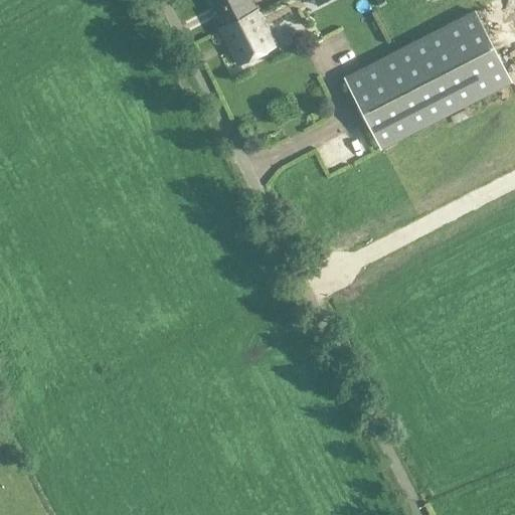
[(220,30),(258,12),(250,0),(209,0),(223,27),(220,29),(220,30)]
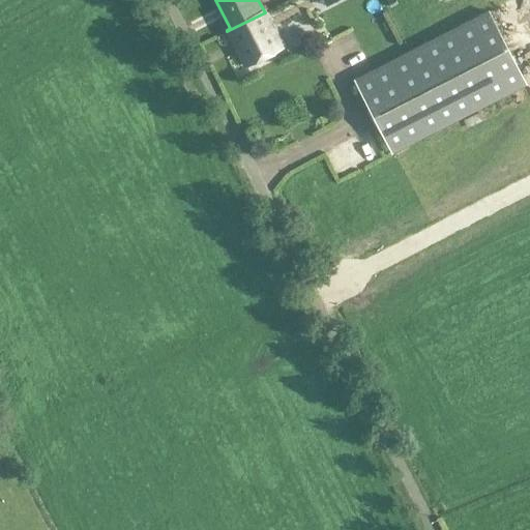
[(529,0),(506,0),(500,2),(510,29),(529,21),(529,0)]
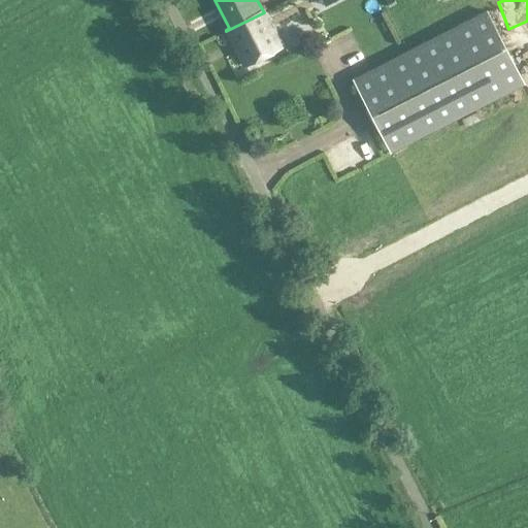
[(486,11),(353,79),(391,153),(524,85),(486,11)]
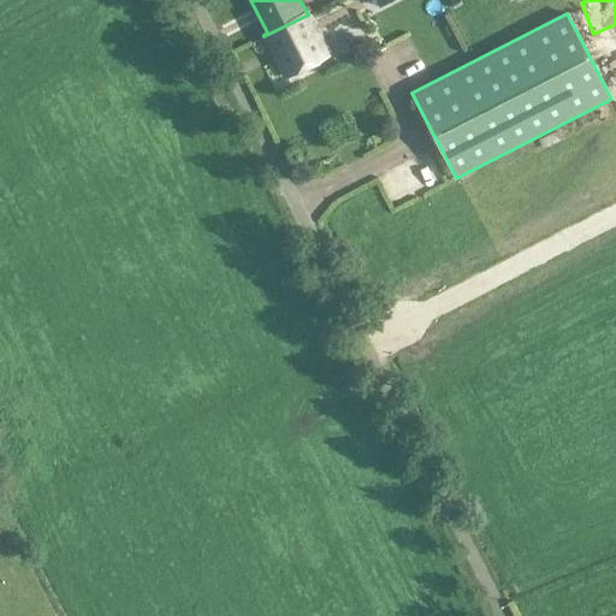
[(308,15),(264,36),(285,77),(329,55),(308,15)]
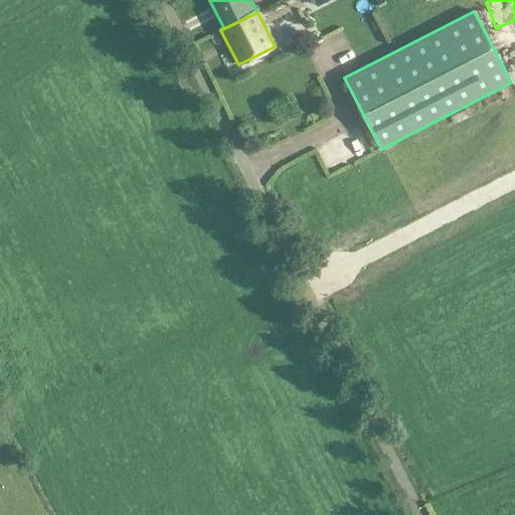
[(513,76),(514,75),(514,58),(506,62),(513,76)]
